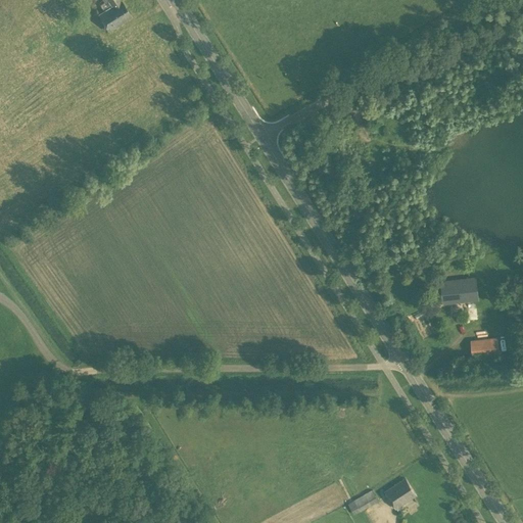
[(108,31),(131,16),(120,0),(107,0),(111,6),(98,14),(108,31)]
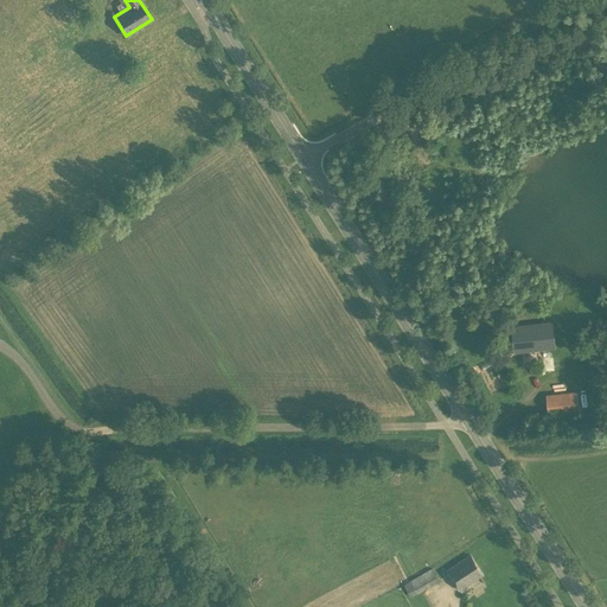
[(515,352),(555,347),(553,324),(512,328),(515,352)]
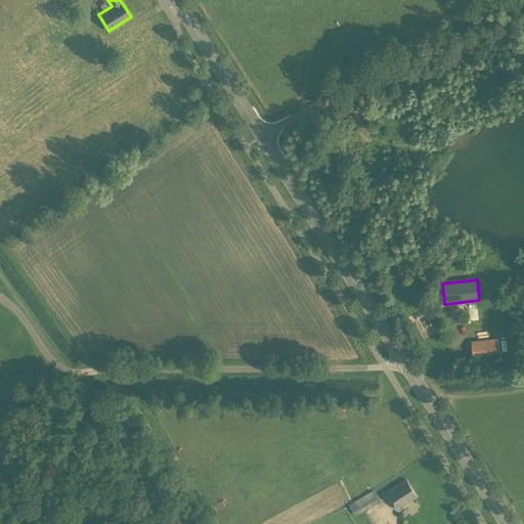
[(467,304),(469,322),(480,320),(478,303),(467,304)]
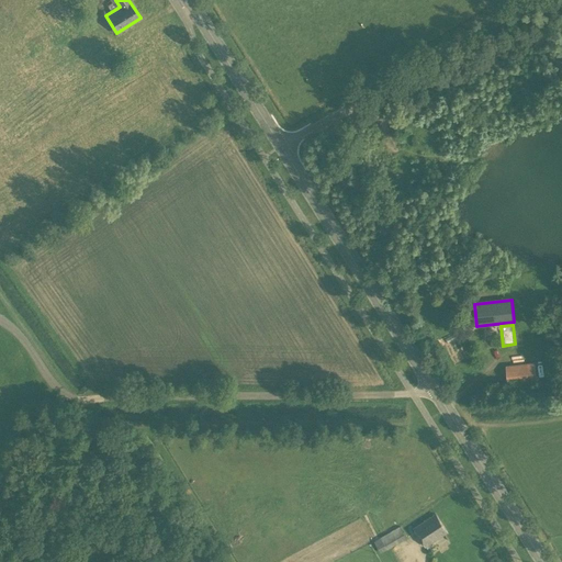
[(534,362),(505,364),(507,384),(536,381),(534,362)]
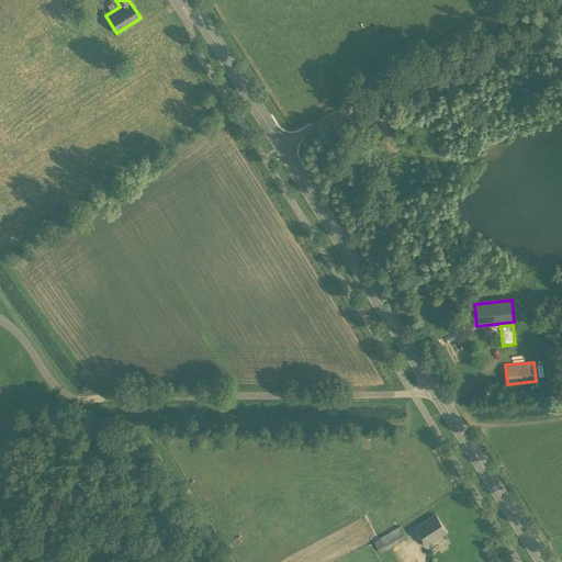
[(425,546),(447,532),(436,514),(414,528),(425,546)]
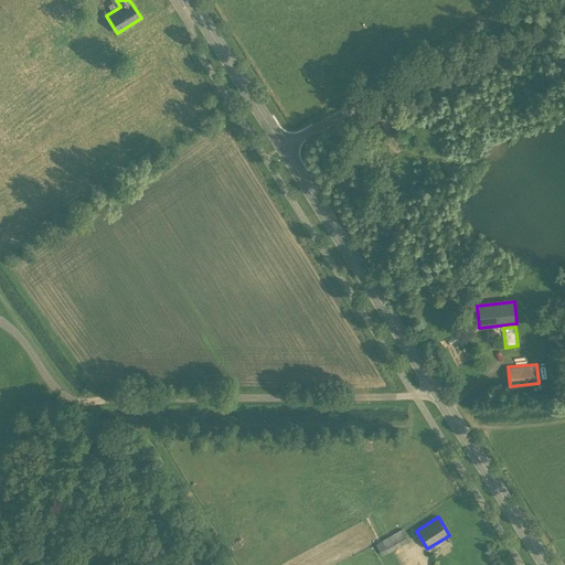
[(382,556),(408,541),(402,530),(375,544),(382,556)]
